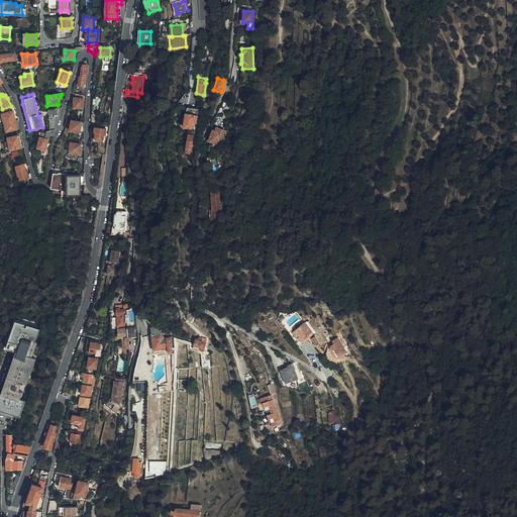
[(83,108),(84,97),(74,96),(73,106),(83,108)]
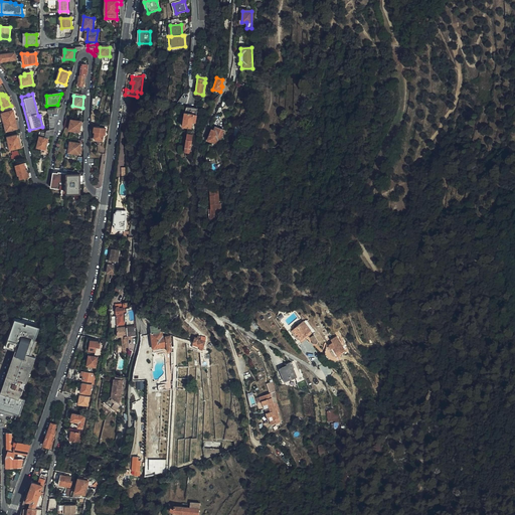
[(186,110),(185,110),(183,126),(193,128),(194,122),(197,123),(198,114),(197,114),(198,108),(187,106),(186,110)]
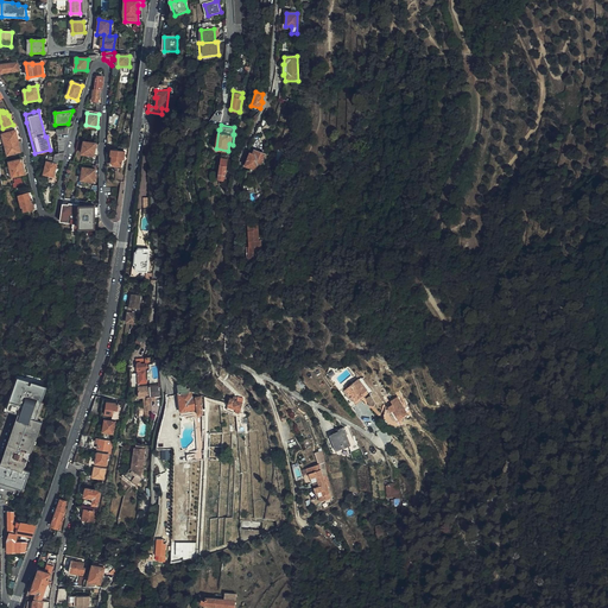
[(5,146),(18,143),(16,132),(1,134),(5,146)]
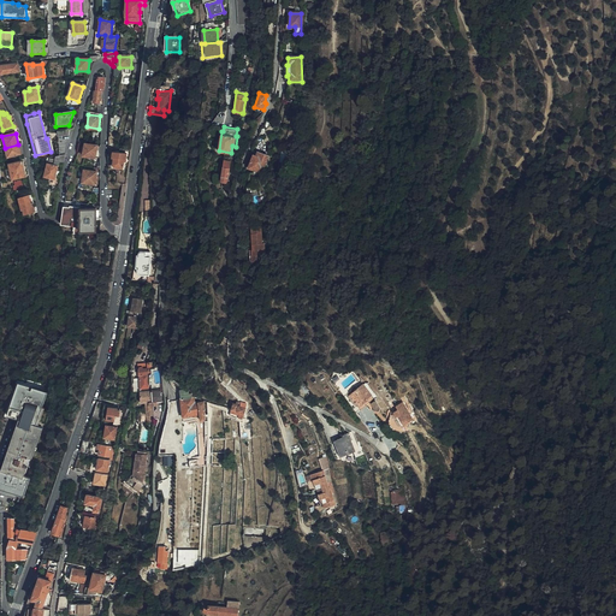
[(95,157),(98,143),(86,141),(83,154),(95,157)]
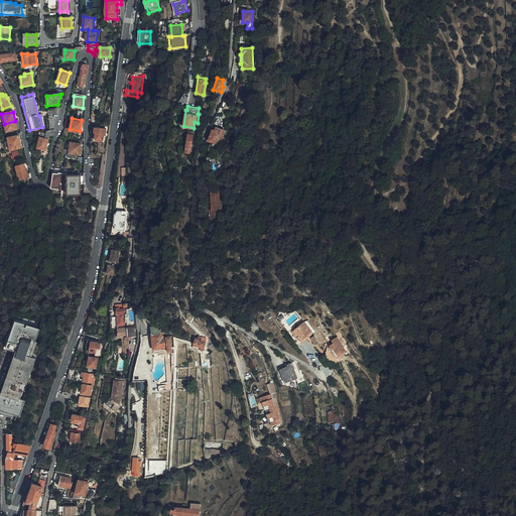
[(17,130),(15,121),(4,124),(6,132),(17,130)]
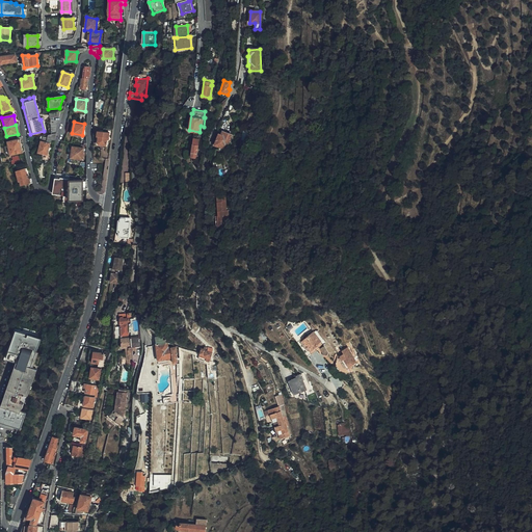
[(106,137),(106,136),(108,136),(109,130),(100,129),(98,142),(105,143),(106,137)]
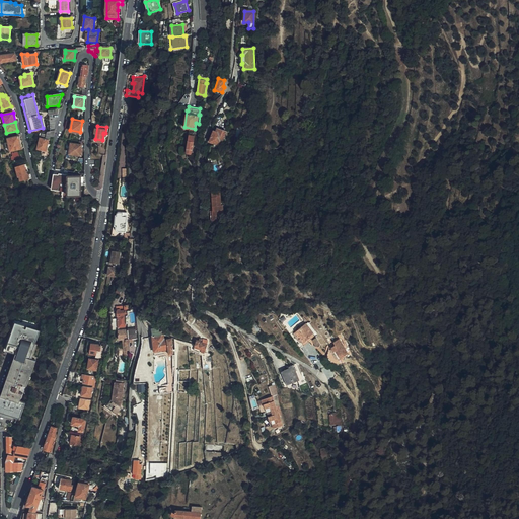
[(222,139),(226,130),(217,127),(216,130),(213,129),(209,139),(219,143),(220,139),(222,139)]
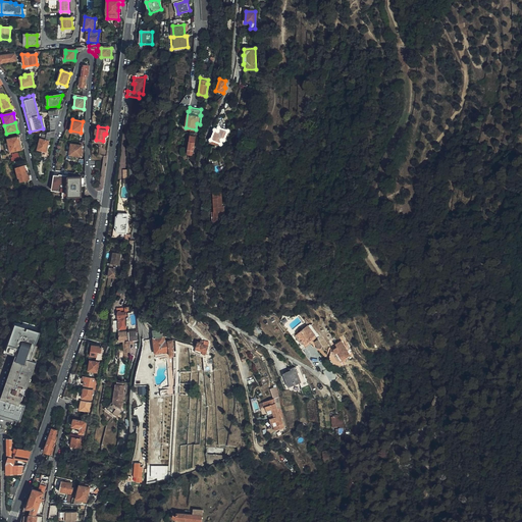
[(56,132),(48,134),(47,136),(47,140),(54,141),(56,132)]
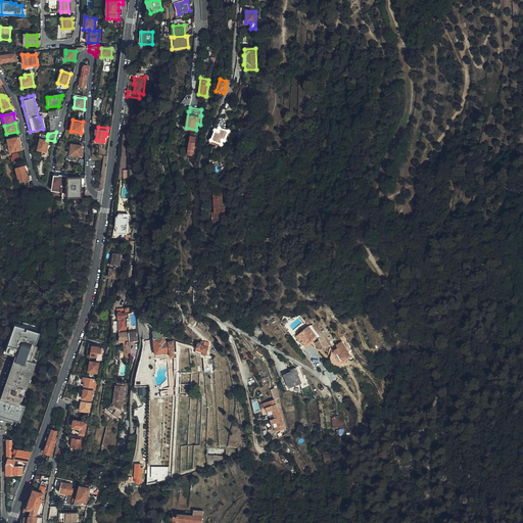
[(197,136),(191,135),(188,152),(194,153),(197,136)]
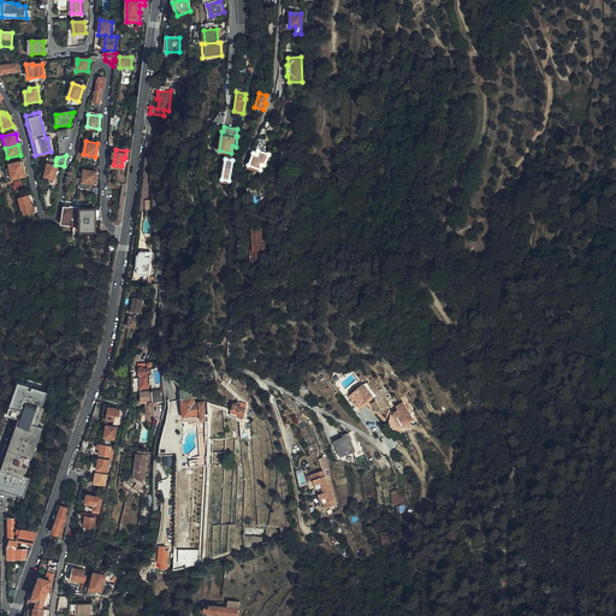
[(25,177),(22,163),(10,165),(12,181),(25,177)]
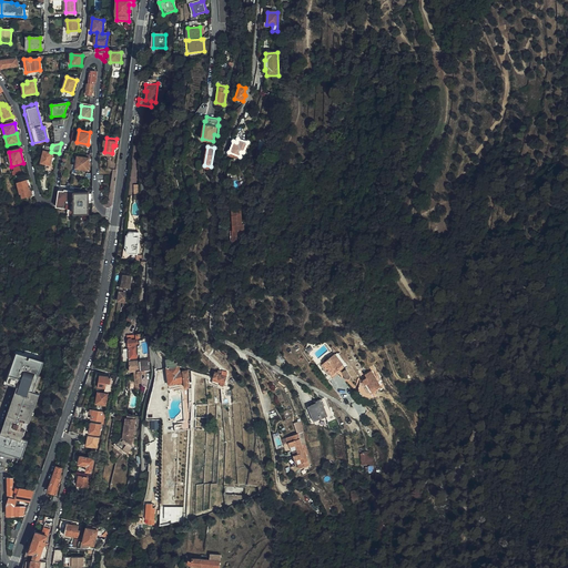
[(51,166),(51,162),(53,154),(43,152),(41,164),(51,166)]
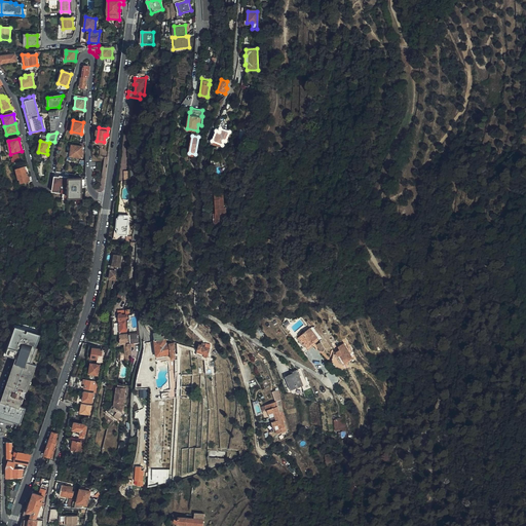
[(81,155),(82,145),(72,144),(70,154),(81,155)]
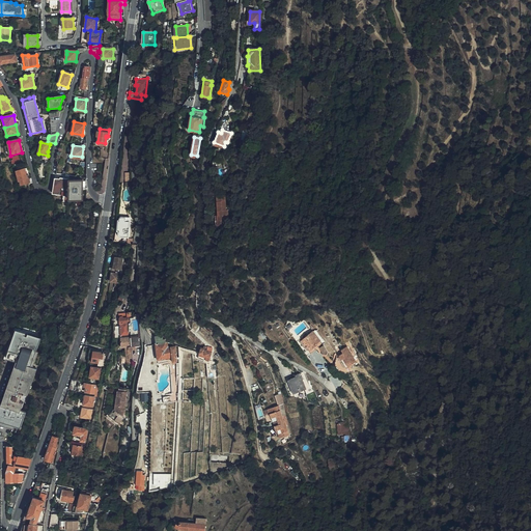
[(27,179),(25,170),(17,172),(19,182),(20,182),(22,186),(30,184),(28,178),(27,179)]
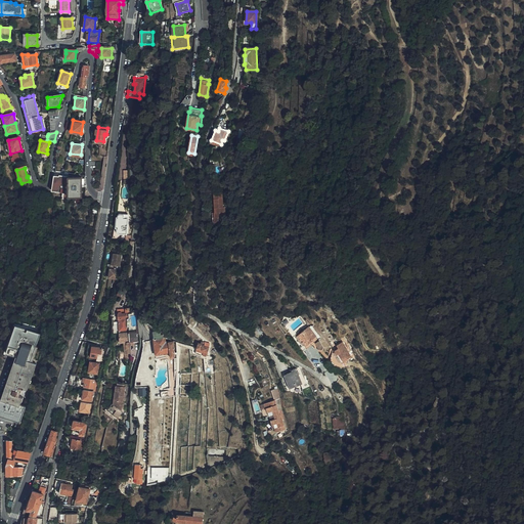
[(63,200),(69,200),(69,198),(69,178),(69,177),(59,176),(59,177),(54,176),(51,191),(63,193),(63,200)]
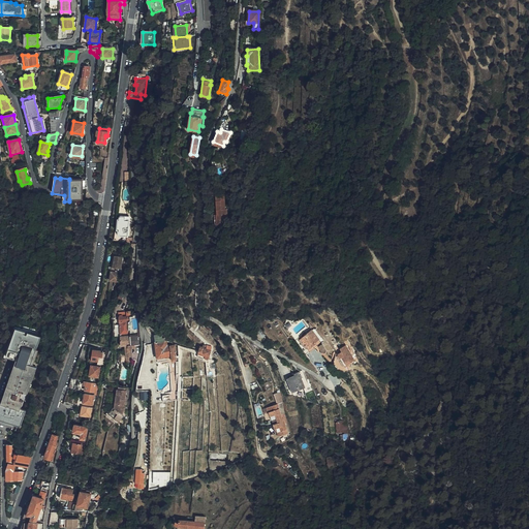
[(69,180),(69,199),(82,199),(83,181),(69,180)]
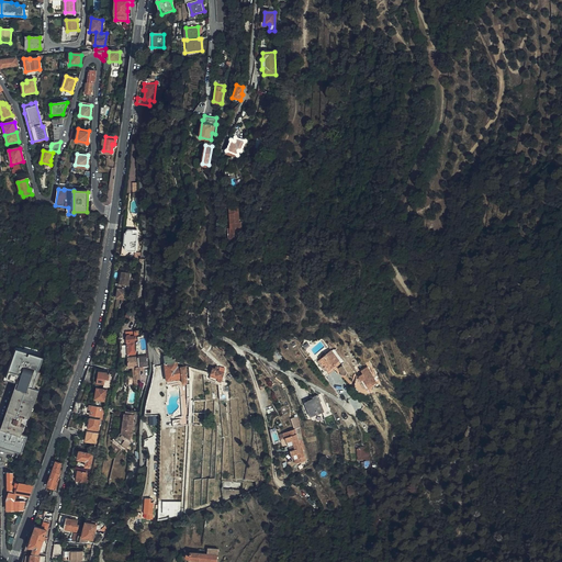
[(244,232),(243,221),(240,221),(240,205),(229,205),(231,227),(229,227),(229,237),(239,237),(238,232),(244,232)]
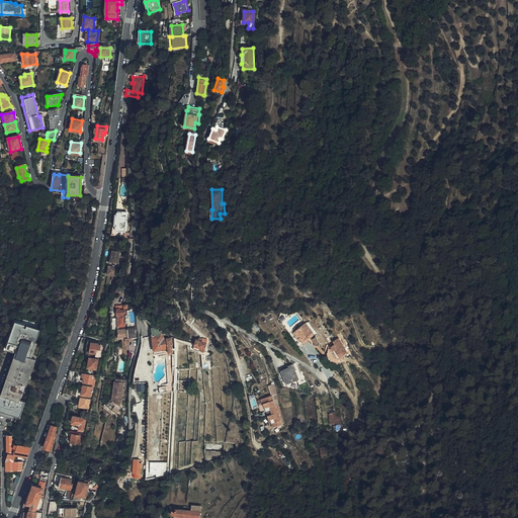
[(124,230),(126,214),(122,214),(122,212),(126,213),(127,211),(118,209),(117,213),(115,212),(114,224),(115,224),(114,227),(115,228),(116,229),(124,230)]
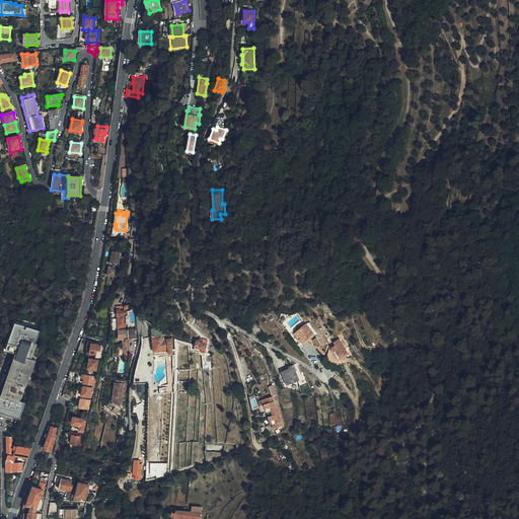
[(119,251),(113,250),(112,258),(110,258),(109,262),(104,261),(102,274),(107,275),(113,276),(117,276),(122,251),(119,251)]
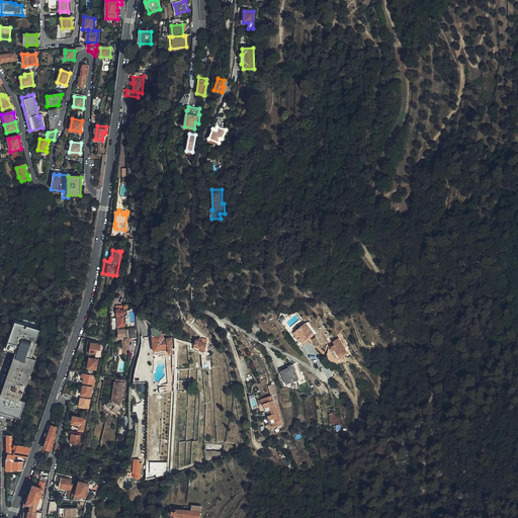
[(117,314),(118,328),(125,328),(125,314),(127,313),(127,304),(125,304),(124,305),(121,305),(121,309),(116,309),(116,314),(117,314)]
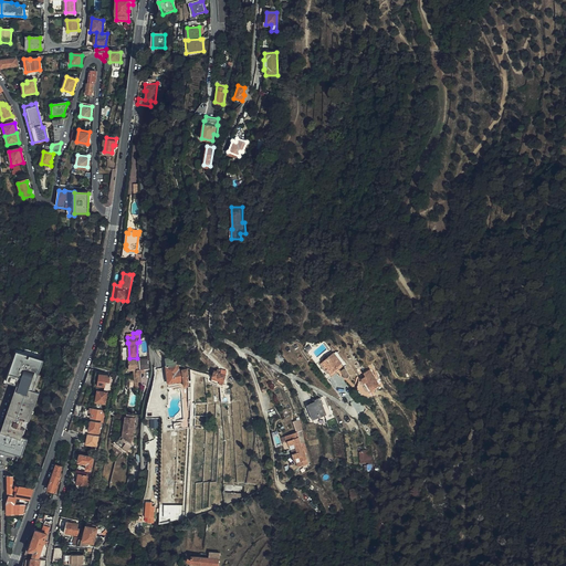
[(44,359),(20,350),(13,369),(12,368),(8,380),(20,385),(33,390),(44,359)]
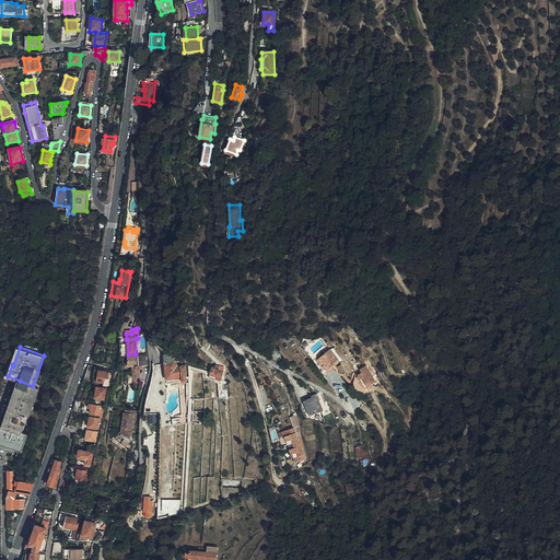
[(330,348),(324,353),(321,356),(318,358),(329,372),(341,362),(330,348)]
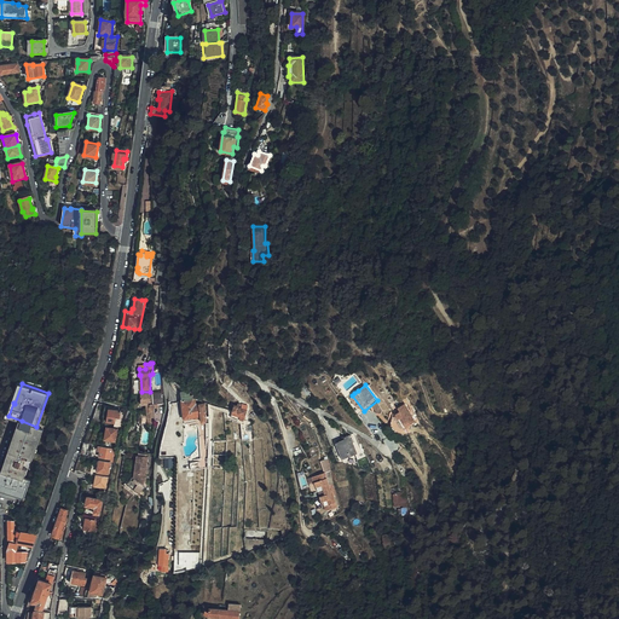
[(190,397),(190,393),(189,391),(181,392),(181,399),(184,417),(201,416),(201,423),(207,422),(206,403),(198,403),(196,403),(195,399),(194,399),(192,397),(192,395),(190,397)]
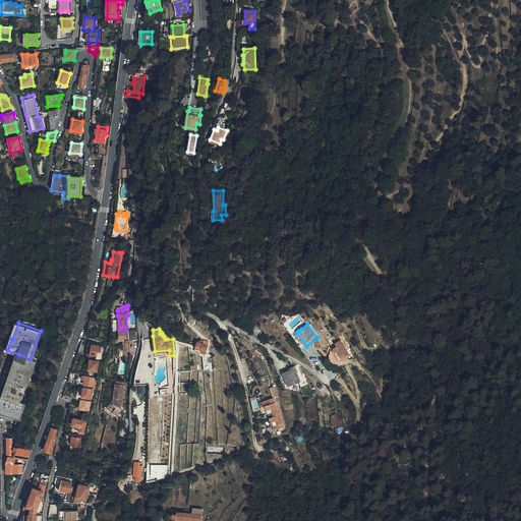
[(129,334),(129,330),(126,330),(119,330),(119,340),(129,339),(130,345),(134,345),(133,339),(134,339),(133,334),(129,334)]
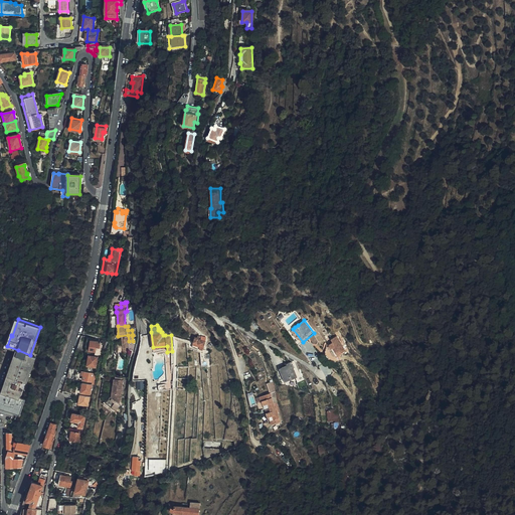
[(197,338),(195,337),(193,341),(192,344),(200,347),(199,349),(202,349),(205,341),(199,339),(200,335),(198,335),(197,338)]
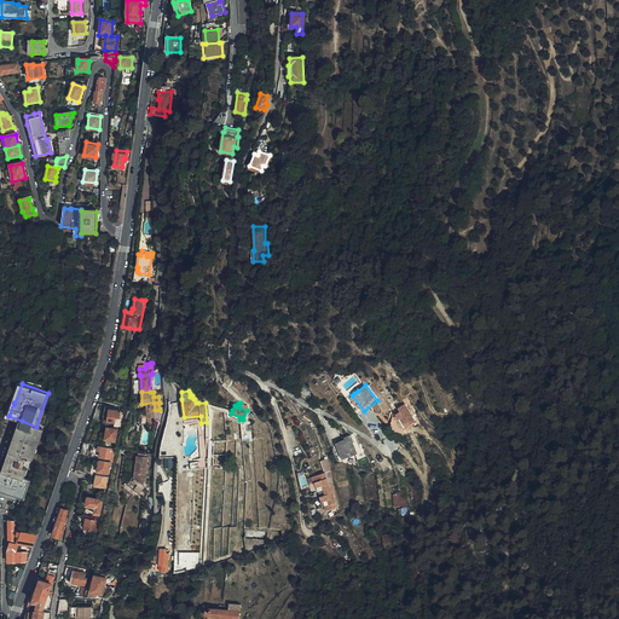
[(379,403),(372,405),(377,412),(382,410),(379,403)]
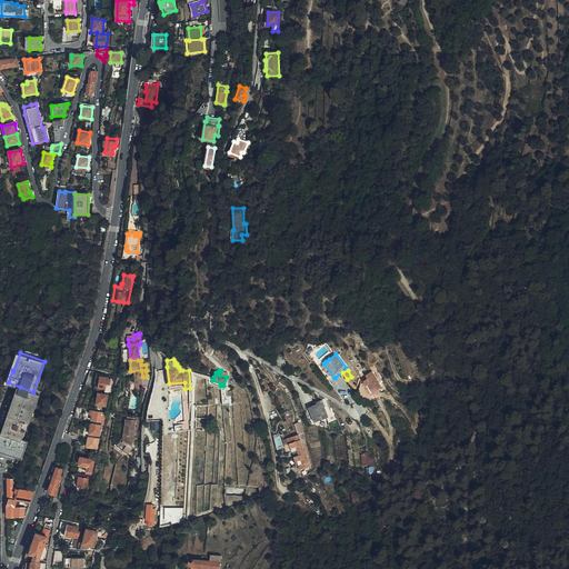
[(372,370),(367,373),(368,377),(363,379),(371,392),(382,386),(372,370)]
